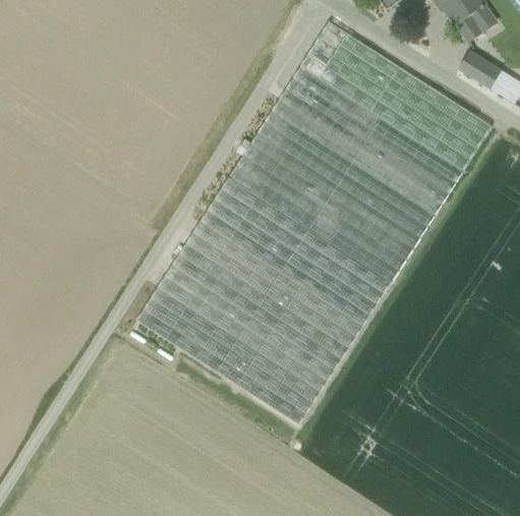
[(485,3),(483,0),(441,0),(457,23),(458,22),(469,39),(497,20),(485,4),(485,3)]
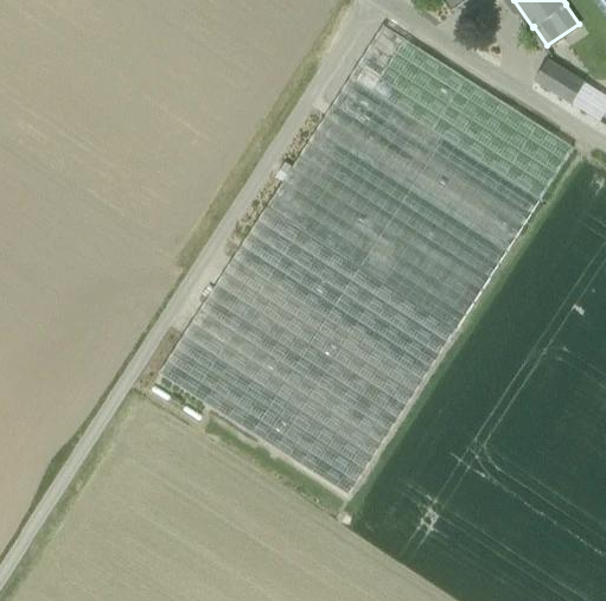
[(349,77),(538,200),(573,147),(383,24),(349,77)]
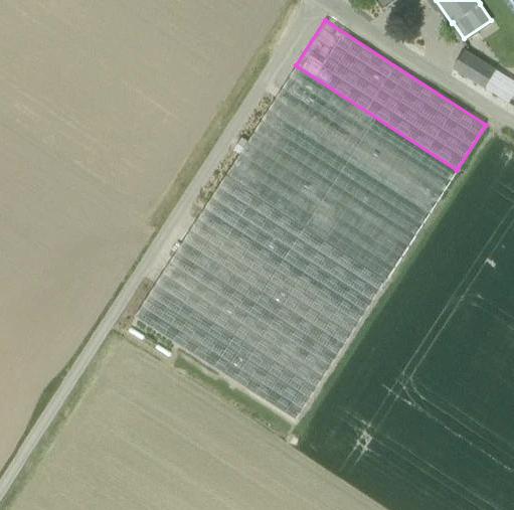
[(496,69),(465,50),(455,67),(485,87),(496,69)]
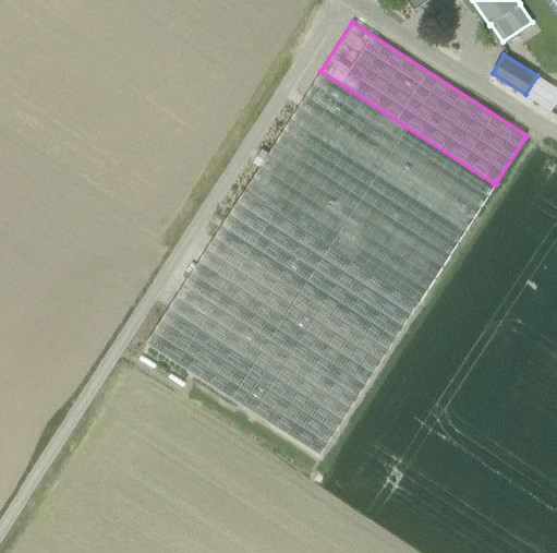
[(495,184),(321,71),(245,188),(420,301),(495,184)]
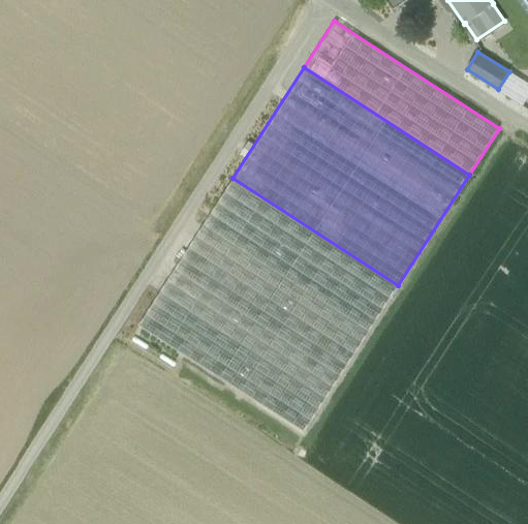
[(527,82),(509,71),(498,89),(522,103),(527,94),(527,82)]
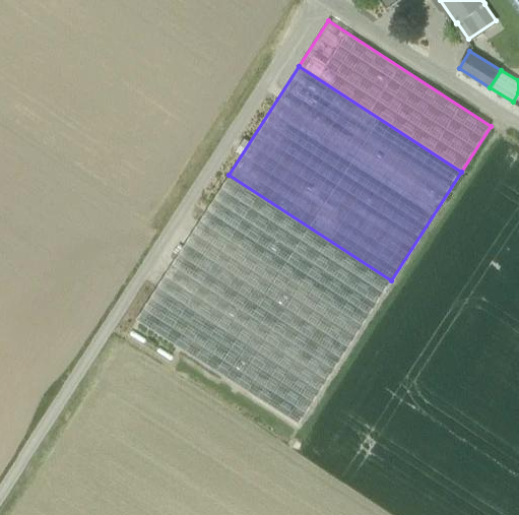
[(391,280),(229,175),(136,315),(300,421),(391,280)]
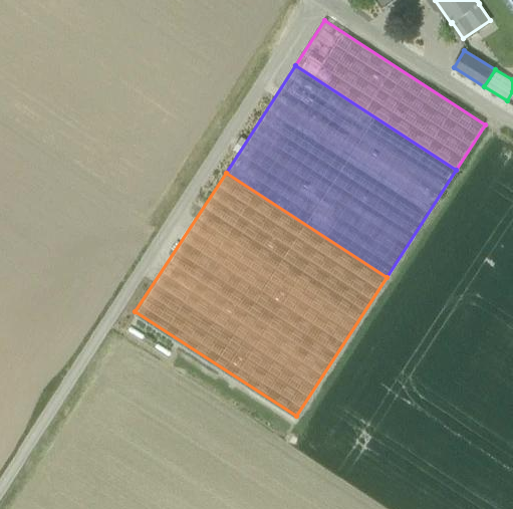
All buildings are outlined.
